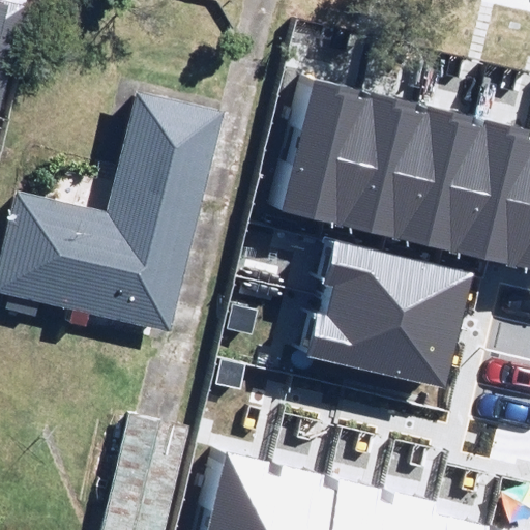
[(0,0),(0,112),(1,112),(27,6),(0,0)]
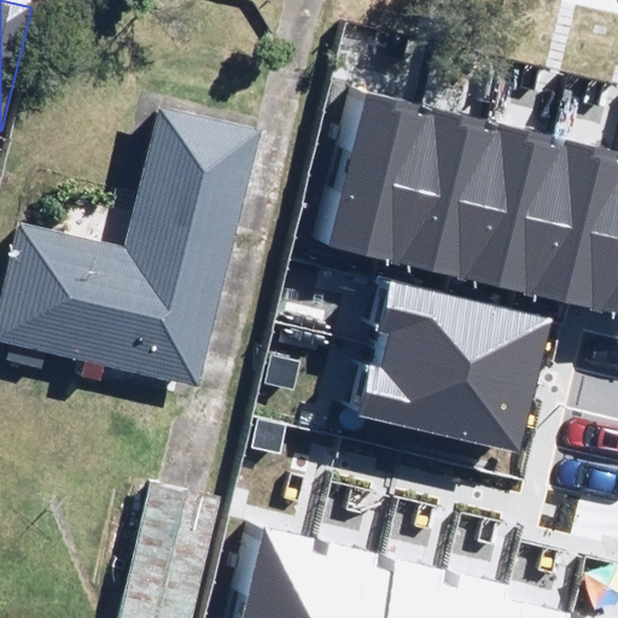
[(421,105),(366,92),(328,246),(395,263),(432,117),(419,115),(421,105)]
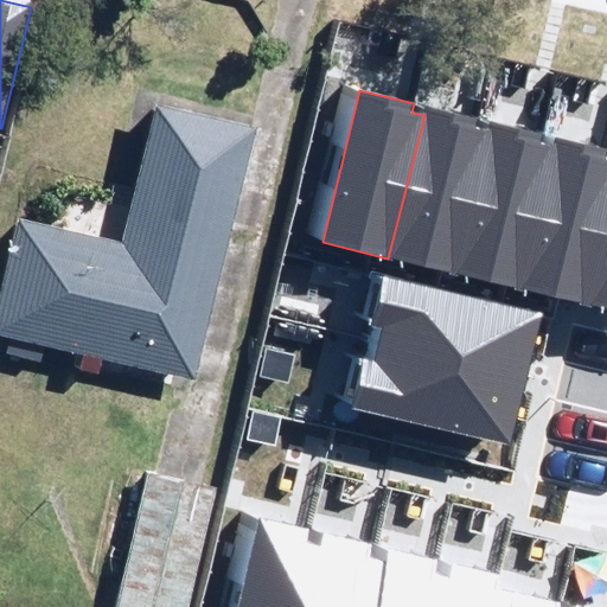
[(0,306),(0,331),(80,349),(75,365),(100,370),(103,355),(197,376),(254,125),(154,102),(123,237),(20,215),(0,306)]
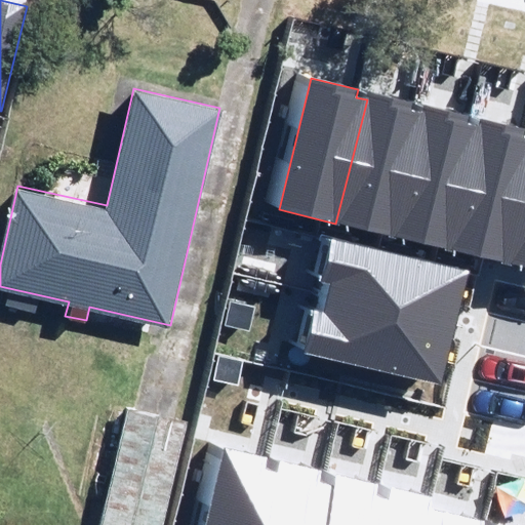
[(369,92),(367,99),(335,224),(393,237),(425,113),(411,110),(413,103),(369,92)]
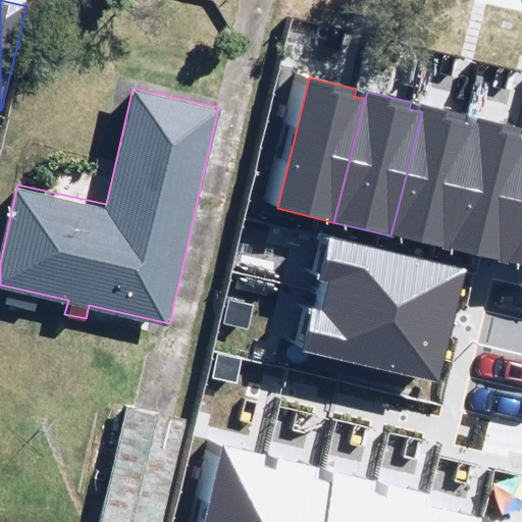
[(423,104),(422,112),(390,236),(447,249),(476,125),(465,122),(467,115),(423,104)]
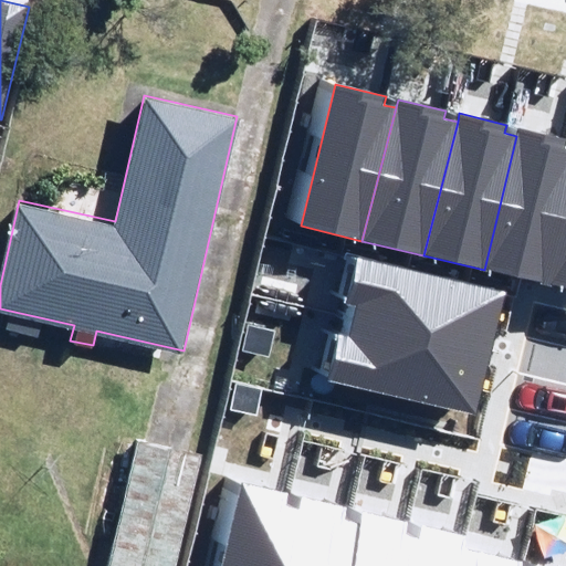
[(565,137),(519,127),(516,136),(484,270),(547,285),(565,207),(565,148),(564,148),(565,140),(565,137)]
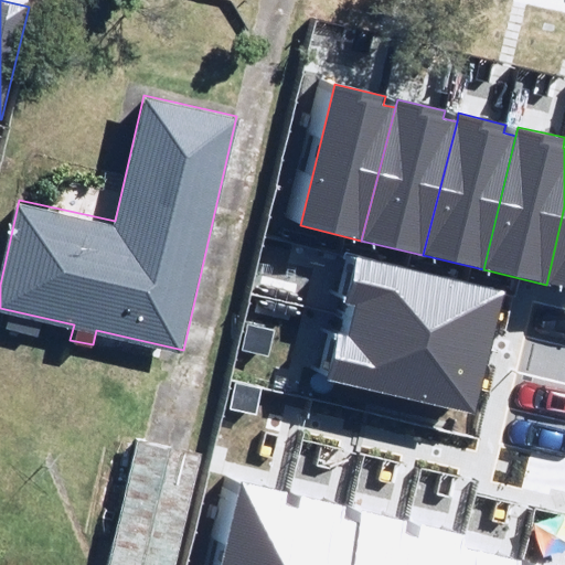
[(564,206),(546,285),(564,289),(564,206)]
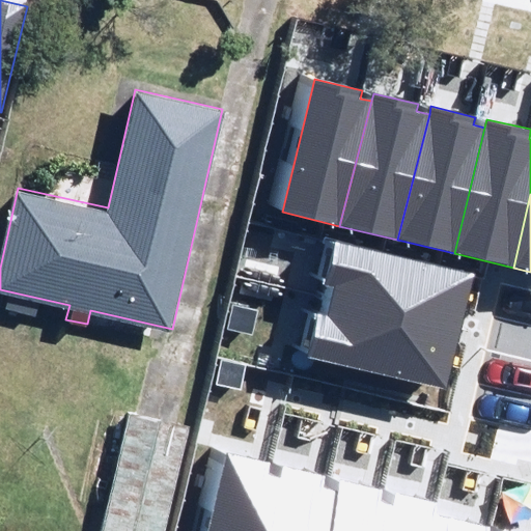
[(335,287),(332,301),(462,332),(475,274),(336,241),(326,284),(335,287)]
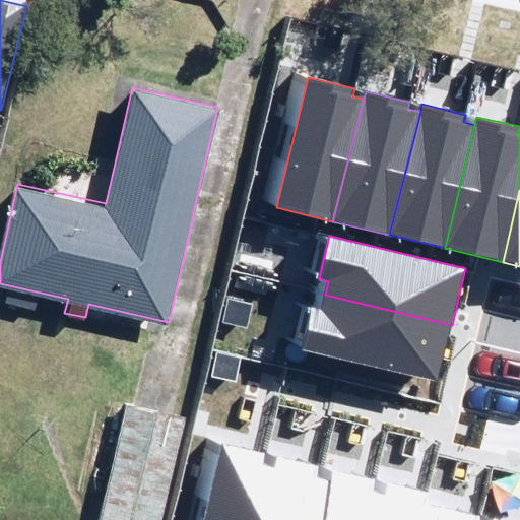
[(312,307),(301,349),(438,383),(452,325),(325,295),(321,309),(312,307)]
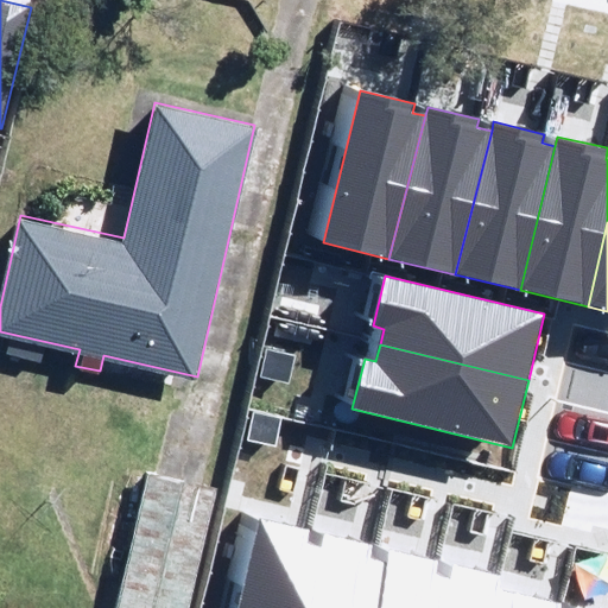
[(188,607),(216,488),(146,472),(113,607),(188,607)]
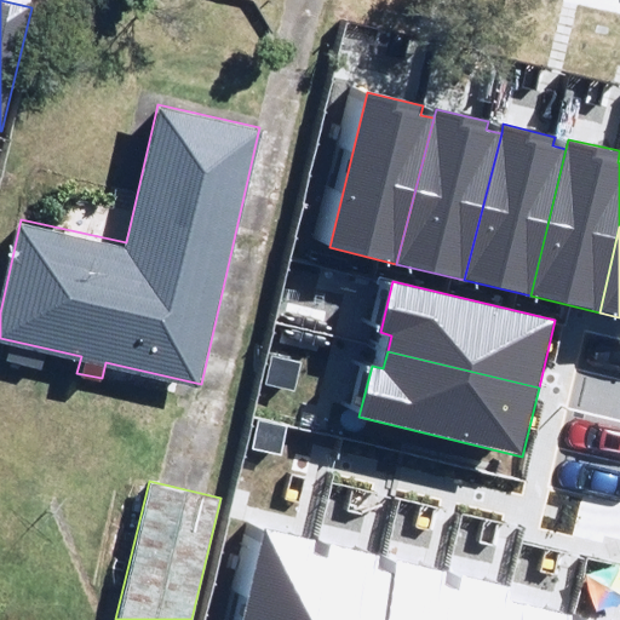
[(314,619),(332,545),(265,528),(244,619),(314,619)]
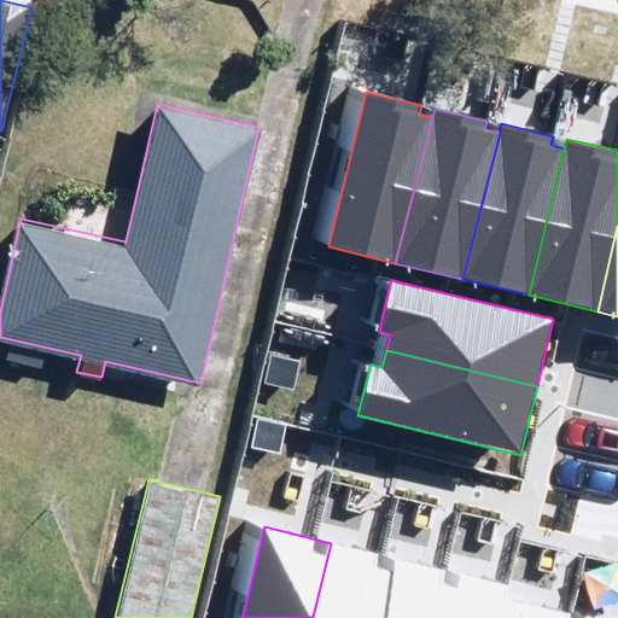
[(382,617),(396,559),(331,543),(313,617),(382,617)]
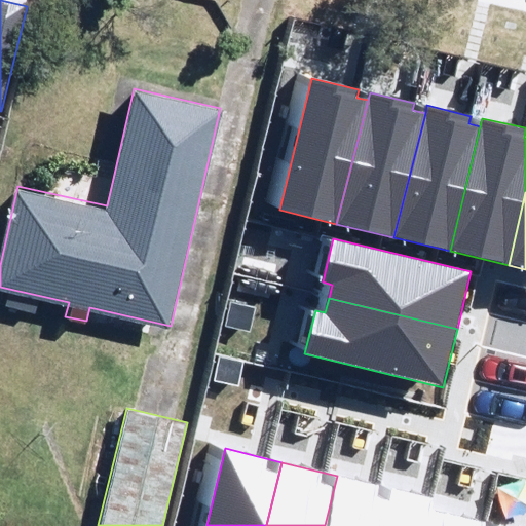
[(383,525),(392,488),(337,476),(325,525),(383,525)]
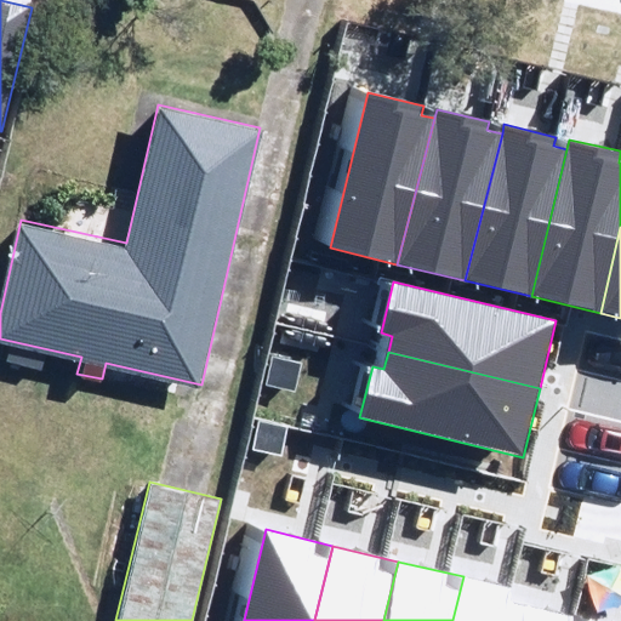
[(514,588),(463,576),(453,620),(518,620),(522,605),(511,604),(514,588)]
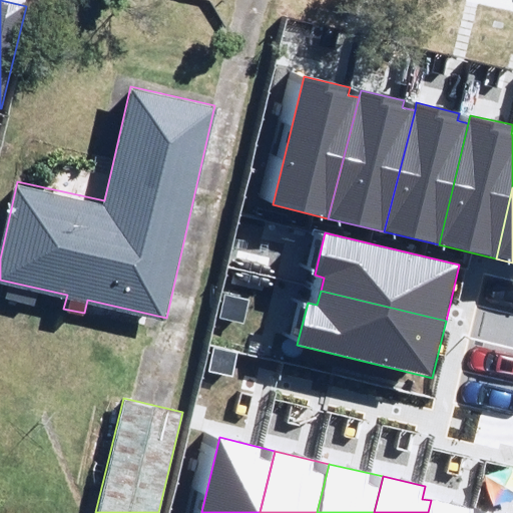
[(484,512),(485,512),(431,500),(428,512),(484,512)]
